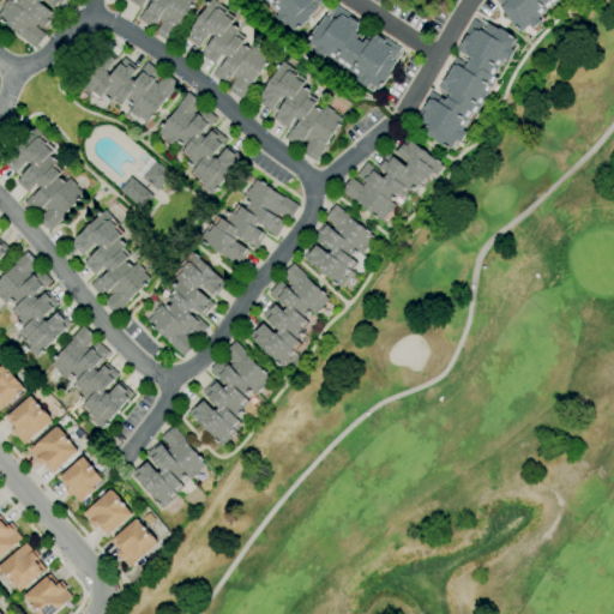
[(35,48),(22,37),(23,36),(0,18),(0,13),(4,8),(1,7),(7,0),(10,0),(14,4),(17,0),(65,0),(58,11),(43,0),(38,0),(38,1),(58,17),(47,30),(38,23),(35,26),(46,35),(35,48)]
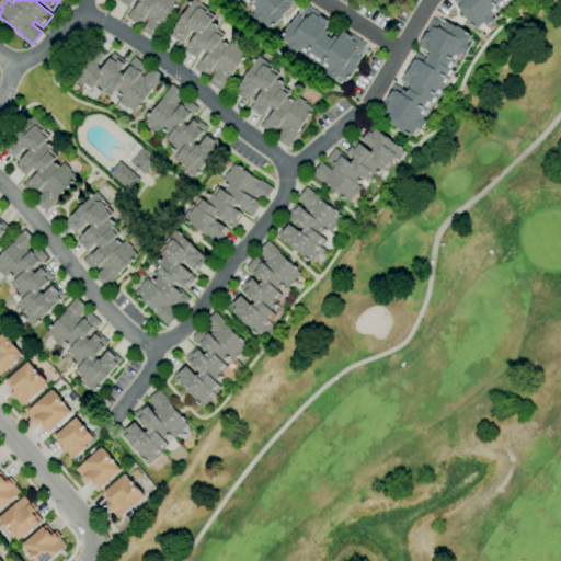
[(155,38),(141,31),(148,20),(144,18),(139,25),(126,18),(137,0),(133,0),(128,8),(115,0),(176,0),(175,4),(176,4),(174,8),(173,7),(171,9),(172,9),(169,13),(159,29),(160,29),(155,38)]
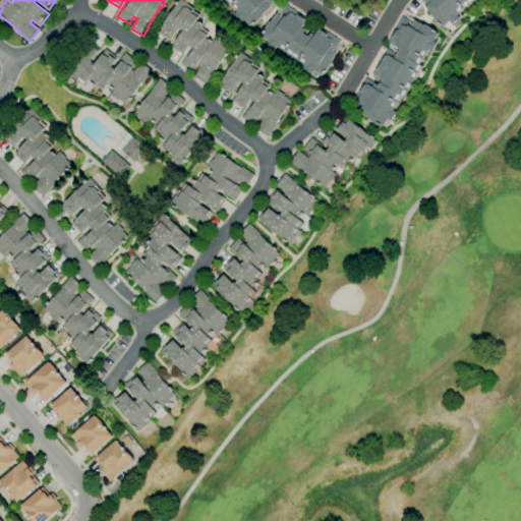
[(205,84),(193,76),(199,67),(196,64),(191,72),(179,64),(190,48),(188,46),(181,55),(170,47),(182,31),(179,29),(178,30),(177,29),(169,41),(157,32),(178,0),(180,0),(187,4),(185,7),(192,12),(191,13),(196,17),(194,21),(201,26),(200,27),(208,32),(204,38),(211,44),(215,38),(223,43),(222,44),(228,49),(225,53),(227,54),(225,57),(223,56),(222,58),(220,62),(219,62),(212,71),(214,72),(205,84)]
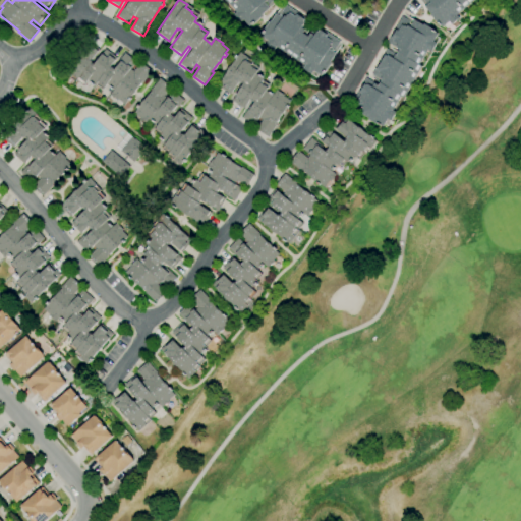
[(245,27),(234,15),(236,12),(225,0),(272,0),(267,5),(269,7),(262,14),(263,16),(252,25),(250,23),(248,25),(247,24),(245,27)]
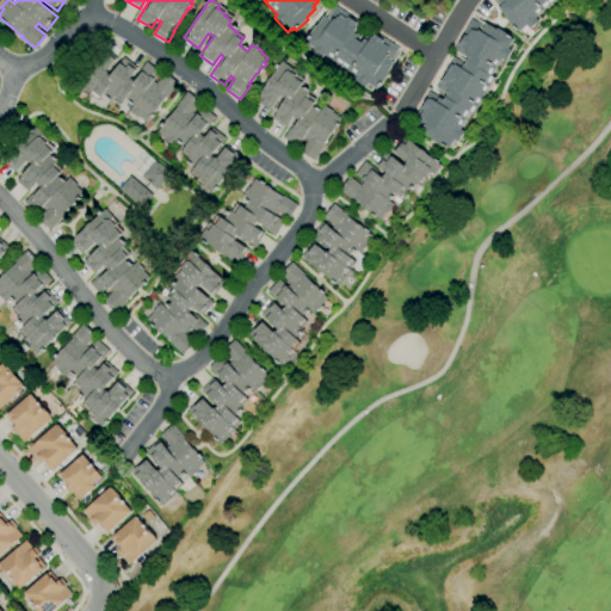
[(524,34),(520,30),(518,31),(517,30),(516,30),(505,18),(506,17),(498,8),(500,6),(494,0),(554,0),(535,17),(538,22),(524,34)]
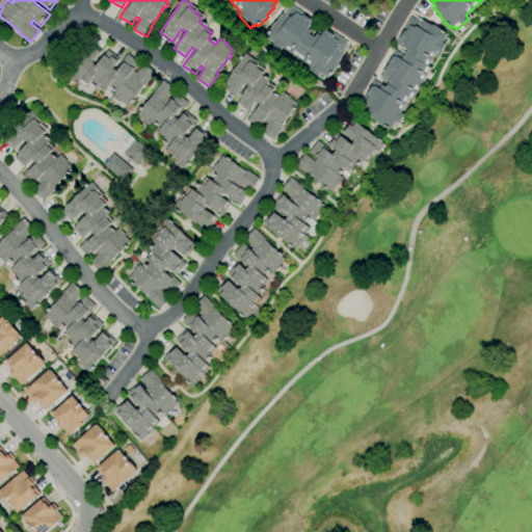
[(323,79),(310,71),(312,67),(282,48),(280,51),(266,42),(268,38),(266,36),(267,34),(274,22),(275,23),(282,14),(284,16),(291,5),(316,22),(309,33),(314,37),(321,25),(346,43),(340,53),(342,54),(337,63),(338,64),(330,76),(328,75),(327,77),(325,76),(323,79)]
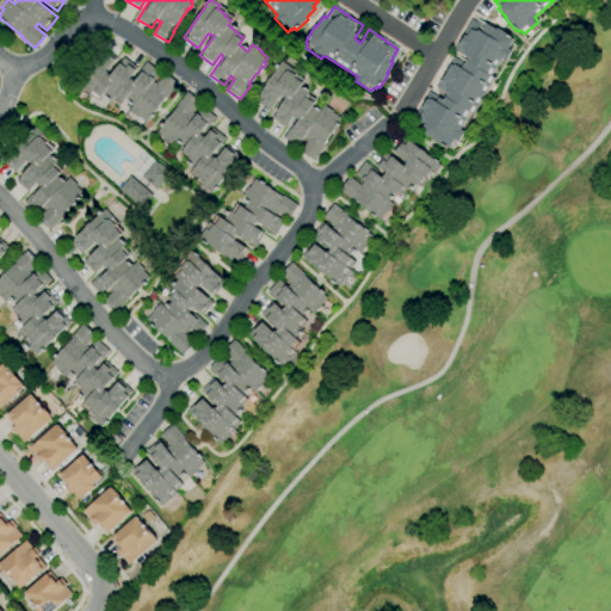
[(454,148),(450,146),(449,148),(445,147),(444,148),(431,140),(432,139),(421,133),(423,129),(411,122),(429,92),(443,100),(446,94),(434,88),(454,57),(464,65),(468,59),(454,50),(470,19),(483,26),(486,24),(495,30),(497,29),(511,36),(510,38),(512,39),(511,42),(514,44),(505,61),(501,59),(491,75),(494,78),(473,115),(469,112),(460,129),(463,131),(454,148)]
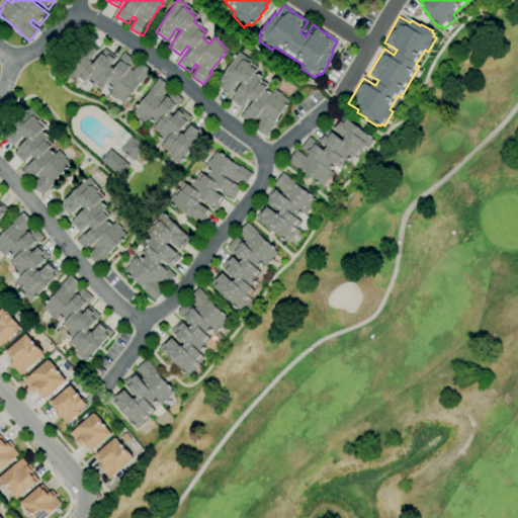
[(123,105),(116,99),(115,100),(107,95),(112,89),(105,83),(101,89),(95,83),(93,86),(85,80),(82,84),(75,79),(74,80),(62,70),(85,40),(98,51),(90,60),(94,63),(105,49),(116,58),(110,66),(113,69),(124,54),(136,63),(130,70),(133,73),(140,64),(151,73),(141,85),(140,84),(123,105)]
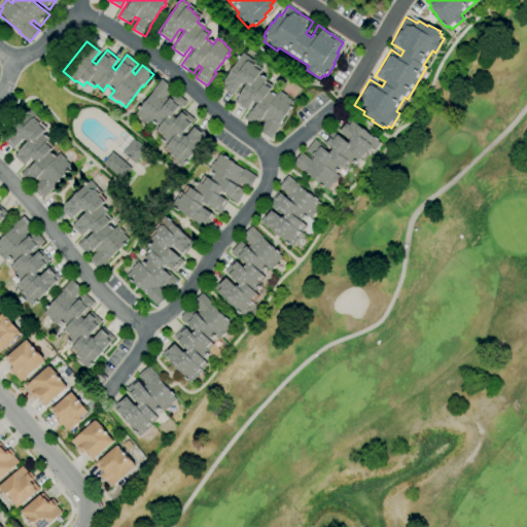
[(271,139),(258,131),(265,121),(261,118),(256,127),(244,118),(255,102),(252,101),(246,109),(234,102),(245,85),(242,83),(242,84),(241,83),(233,96),(219,88),(242,53),(250,58),(248,61),(253,65),(254,64),(261,69),(258,73),(262,76),(265,77),(264,79),(266,80),(265,81),(272,85),(268,92),(275,97),(279,91),(287,96),(286,97),(293,102),(290,106),(291,107),(289,110),(288,109),(287,111),(285,115),(284,115),(278,126),(279,127),(271,139)]
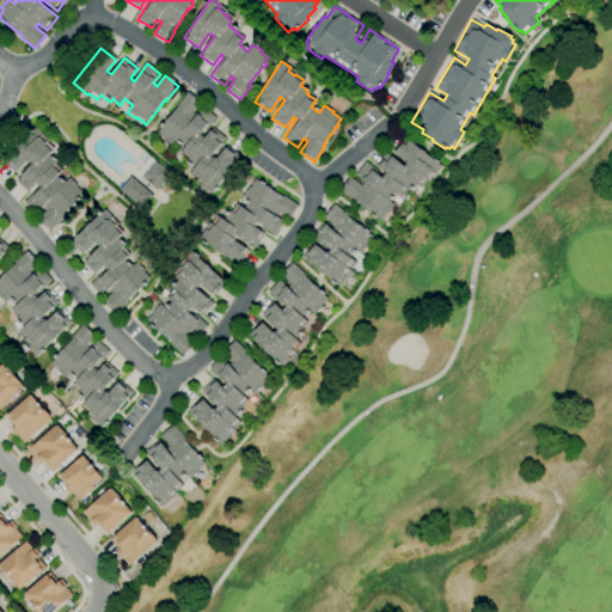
[(212,196),(206,191),(207,190),(200,184),(201,183),(190,173),(195,166),(188,160),(188,159),(181,154),(185,148),(177,142),(172,148),(164,141),(165,140),(157,133),(177,108),(176,106),(187,92),(200,103),(191,112),(195,115),(201,108),(215,118),(201,135),(204,138),(212,128),(226,139),(212,157),(214,159),(215,158),(216,159),(227,146),(242,158),(212,196)]
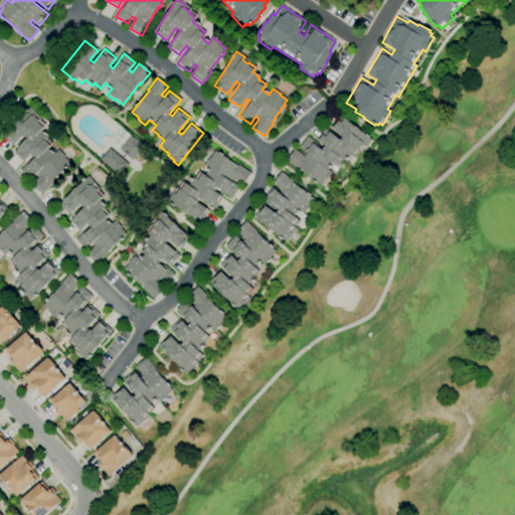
[(42,194),(32,185),(39,176),(37,174),(31,181),(20,171),(33,157),(31,155),(23,163),(12,153),(26,139),(24,137),(23,138),(23,137),(13,148),(1,136),(28,107),(34,113),(34,114),(39,118),(38,119),(44,125),(39,131),(46,137),(45,138),(51,143),(46,148),(53,155),(58,149),(64,155),(64,156),(70,162),(52,182),(53,183),(42,194)]
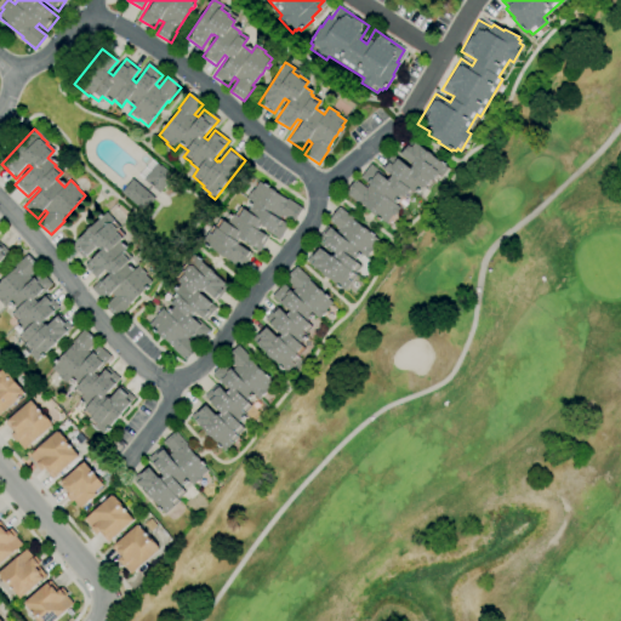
[(386,223),(381,220),(379,221),(369,212),(370,212),(359,203),(358,205),(345,193),(355,180),(365,188),(369,184),(359,177),(370,164),(388,178),(391,176),(381,166),(391,154),(397,159),(397,158),(410,169),(412,166),(411,165),(411,164),(398,152),(410,138),(427,153),(428,152),(432,155),(440,163),(442,161),(445,164),(444,165),(448,169),(436,183),(434,182),(427,189),(421,184),(417,189),(420,191),(417,194),(415,193),(414,193),(412,192),(406,200),(400,195),(397,199),(398,200),(396,204),(394,203),(393,204),(399,209),(393,216),(392,216),(386,223)]
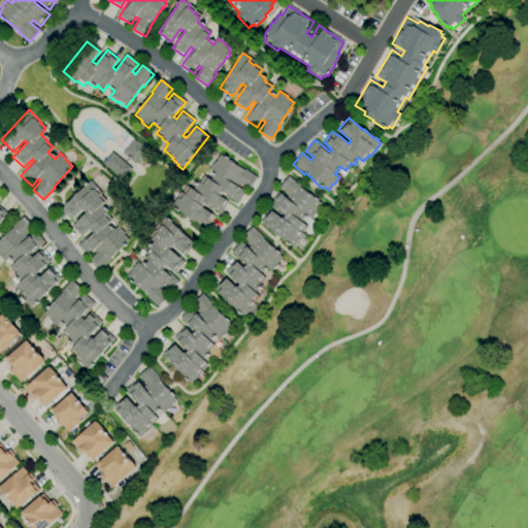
[(135,164),(121,153),(121,152),(118,149),(129,135),(133,138),(147,151),(135,164)]
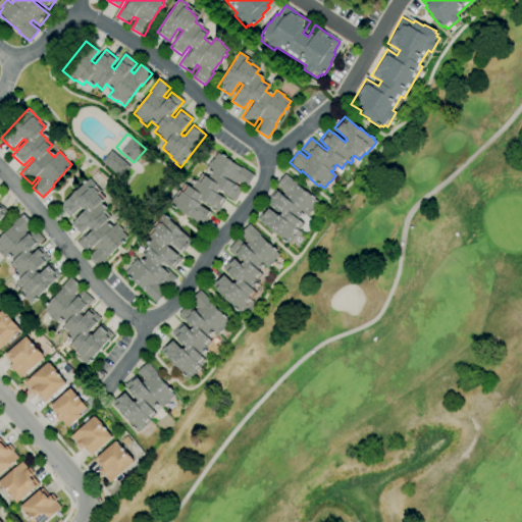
[(120,178),(102,162),(111,151),(131,167),(120,178)]
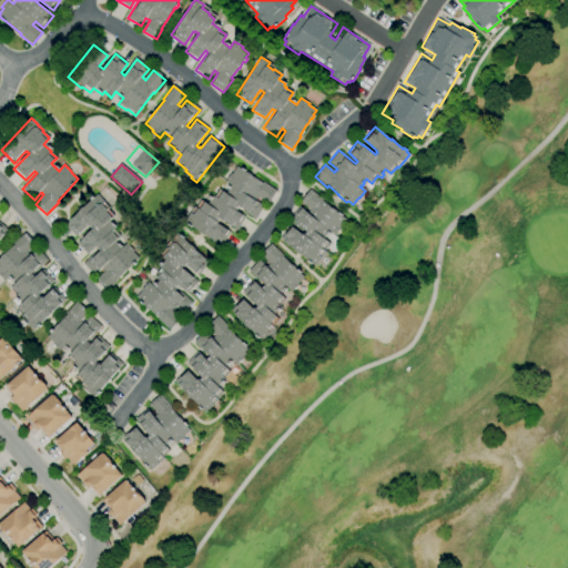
[(221,246),(182,221),(186,214),(189,215),(194,206),(195,208),(201,200),(206,204),(212,195),(215,198),(220,190),(225,193),(231,185),(225,182),(231,173),(232,174),(237,166),(262,183),(263,182),(276,192),(269,204),(257,198),(255,201),(264,206),(255,220),(236,208),(234,211),(244,217),(236,231),(219,219),(216,221),(219,223),(217,224),(230,232),(221,246)]
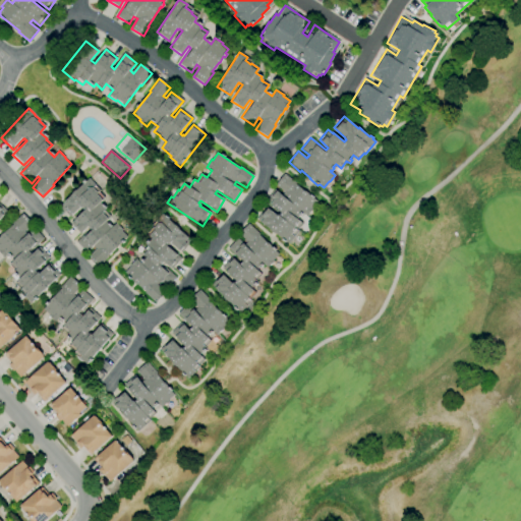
[(289,244),(285,241),(284,242),(282,240),(283,239),(275,233),(275,234),(256,219),(266,208),(277,216),(278,215),(279,216),(281,213),(271,205),(271,206),(266,200),(275,189),(282,195),(284,192),(275,185),(284,174),(295,182),(294,183),(303,191),(304,190),(310,195),(310,194),(313,196),(312,197),(316,201),(311,208),(312,209),(306,216),(302,212),(301,213),(302,214),(300,216),(299,216),(296,219),(302,223),(296,230),(298,231),(294,236),(294,237),(289,244)]
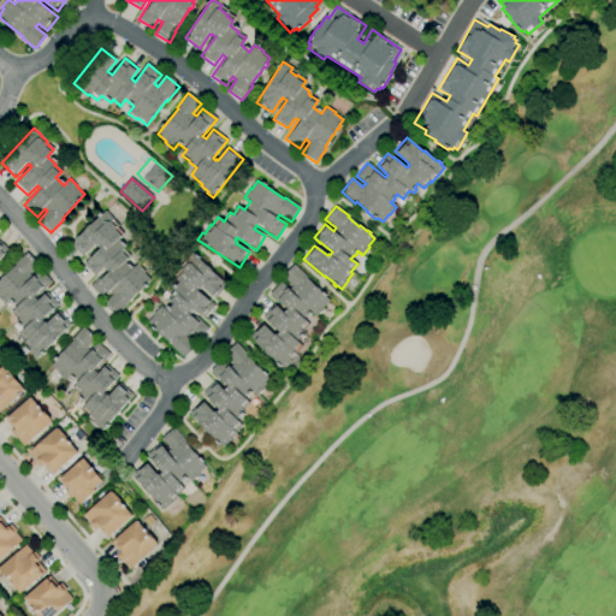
[(116,317),(104,304),(113,295),(110,291),(102,300),(90,286),(107,270),(105,268),(95,277),(83,265),(100,249),(98,247),(96,247),(95,246),(83,258),(71,244),(105,211),(113,219),(119,225),(117,227),(123,235),(117,241),(125,248),(124,249),(130,256),(124,262),(131,271),(138,264),(146,271),(144,273),(150,279),(126,303),(128,304),(116,317)]
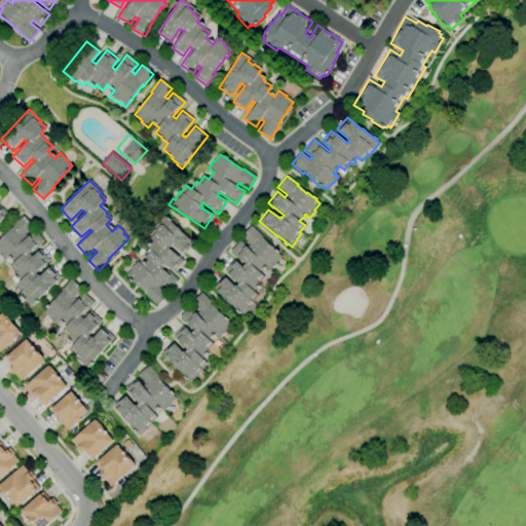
[(157,306),(146,296),(147,295),(126,275),(132,269),(130,268),(137,262),(142,266),(148,259),(143,255),(149,249),(147,247),(153,240),(151,238),(156,232),(155,231),(160,226),(157,223),(164,215),(192,241),(188,246),(190,248),(183,254),(173,245),(170,248),(183,260),(173,271),(165,264),(162,268),(165,271),(166,270),(178,280),(167,291),(161,285),(158,288),(166,295),(157,306)]
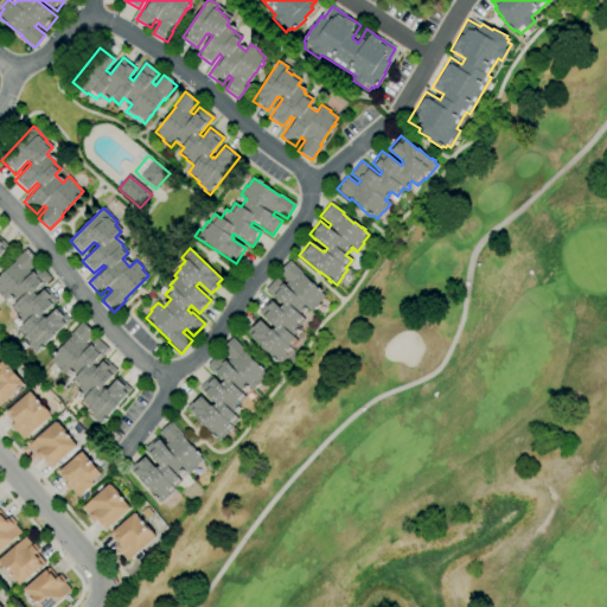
[(37,352),(24,339),(25,337),(18,330),(24,325),(17,317),(18,315),(11,310),(17,304),(8,296),(5,301),(0,296),(0,276),(17,261),(16,260),(26,249),(38,261),(29,270),(31,273),(39,266),(51,279),(34,294),(37,296),(46,288),(57,300),(42,314),(46,319),(57,307),(70,320),(37,352)]
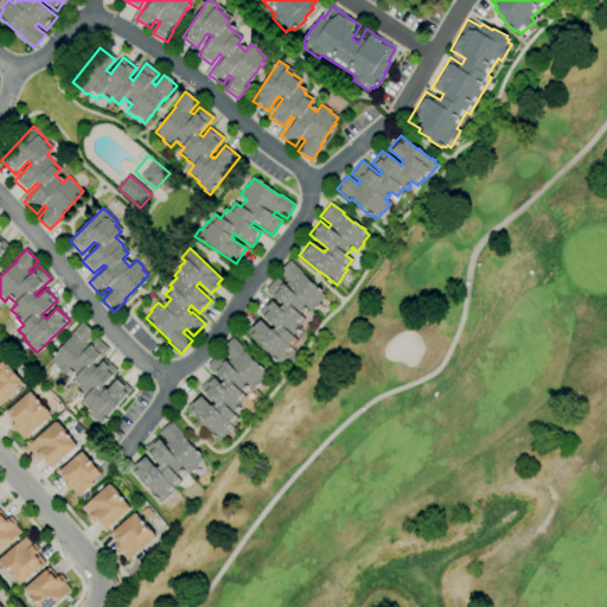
[(280,364),(276,360),(275,362),(272,359),(273,358),(266,350),(264,351),(246,332),(259,319),(270,331),(272,328),(273,330),(275,327),(259,311),(269,299),(279,308),(281,306),(264,289),(276,278),(285,286),(287,282),(278,273),(289,261),(302,273),(301,274),(311,283),(312,282),(318,289),(319,288),(321,291),(320,292),(325,296),(318,304),(319,305),(311,312),(306,307),(305,307),(306,308),(304,312),(302,311),(299,314),(305,320),(298,327),(299,328),(299,330),(299,331),(296,333),(295,332),(292,336),(298,342),(291,349),(292,350),(287,356),(287,357),(280,364)]
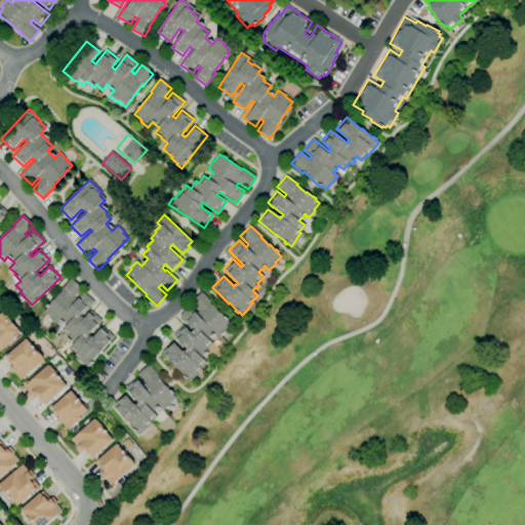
[(87,367),(76,357),(77,356),(70,350),(75,345),(68,337),(68,336),(62,331),(66,326),(59,320),(55,324),(48,318),(50,317),(44,312),(63,290),(61,289),(71,279),(81,288),(74,296),(77,299),(83,292),(94,301),(81,317),(83,318),(90,311),(101,321),(89,334),(93,337),(103,327),(114,337),(87,367)]
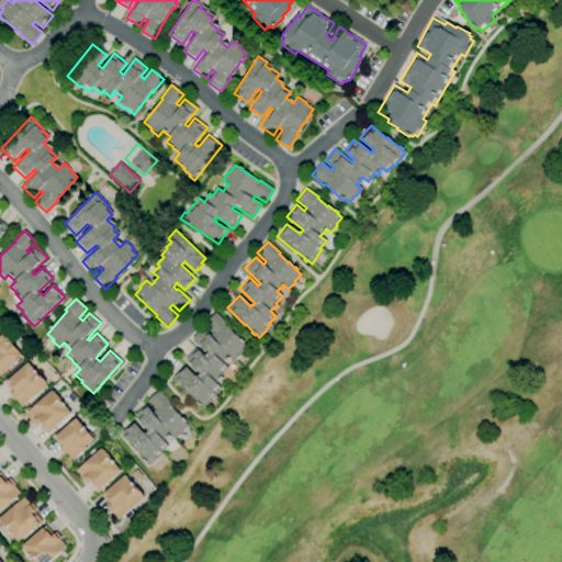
[(203,408),(200,405),(199,406),(195,404),(198,402),(190,395),(172,377),(184,366),(195,377),(197,375),(197,377),(200,374),(184,358),(195,348),(203,356),(206,353),(192,338),(203,328),(210,335),(213,333),(204,324),(215,313),(226,324),(225,325),(234,335),(234,334),(239,339),(240,338),(244,341),(242,343),(246,347),(239,353),(240,355),(234,361),(229,356),(228,357),(228,358),(226,360),(225,360),(222,362),(227,368),(221,374),(222,377),(222,378),(220,380),(218,380),(215,383),(221,389),(214,394),(215,396),(203,408)]
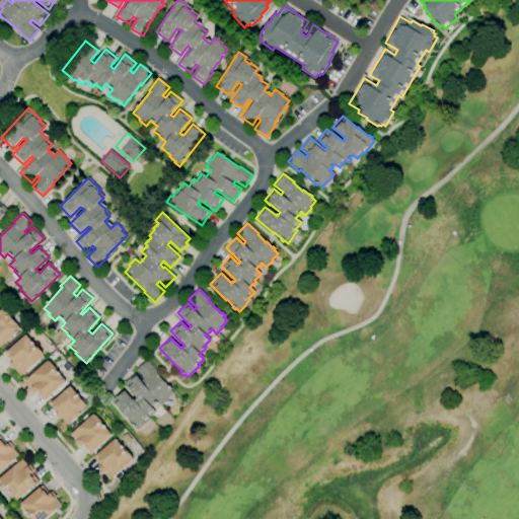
[(0,348),(0,310),(3,308),(21,329),(0,348)]
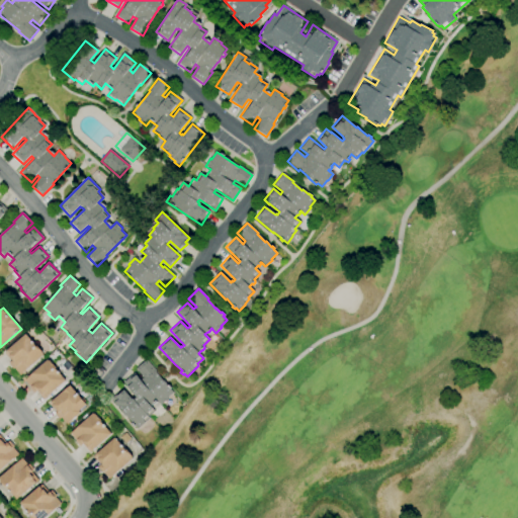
[(20,376),(14,368),(13,369),(8,364),(12,360),(11,358),(9,360),(4,353),(26,335),(36,347),(37,346),(44,353),(42,354),(45,356),(20,376)]
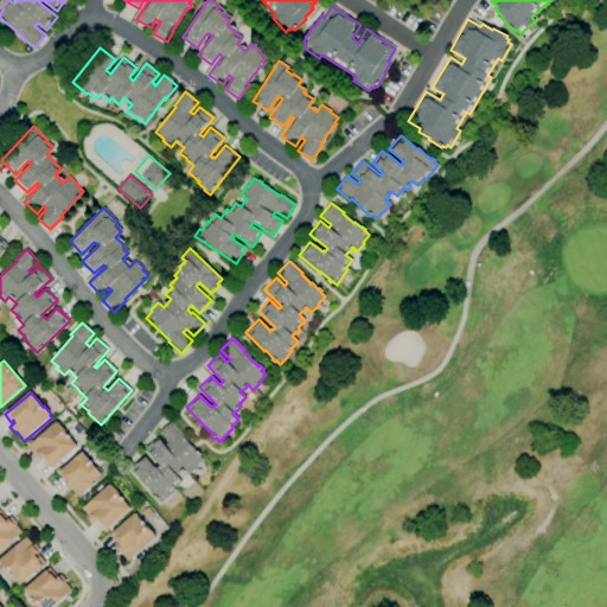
[(50,467),(42,458),(39,461),(34,455),(36,454),(29,446),(55,422),(57,425),(58,423),(66,433),(65,434),(75,445),(50,467)]
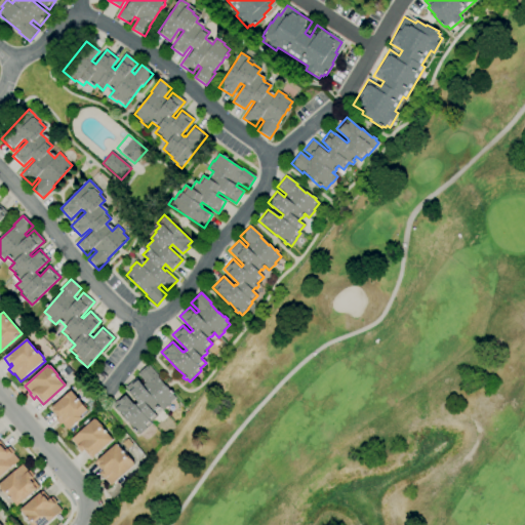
[(139,435),(136,432),(135,433),(133,430),(134,429),(128,421),(127,422),(124,418),(124,417),(113,404),(124,394),(133,405),(134,404),(135,405),(137,403),(125,388),(135,378),(142,386),(145,382),(137,374),(149,365),(158,376),(157,376),(165,386),(170,392),(171,391),(173,394),(172,394),(175,398),(169,403),(170,405),(163,410),(159,406),(158,407),(159,407),(156,409),(153,412),(157,416),(150,422),(151,423),(146,429),(147,429),(139,435)]
